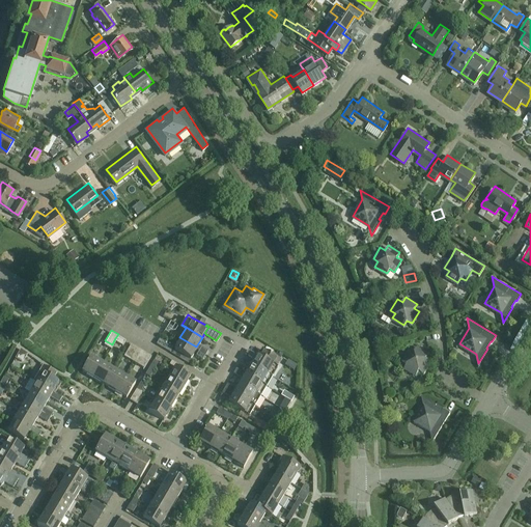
[(122,342),(126,338),(118,334),(115,338),(122,342)]
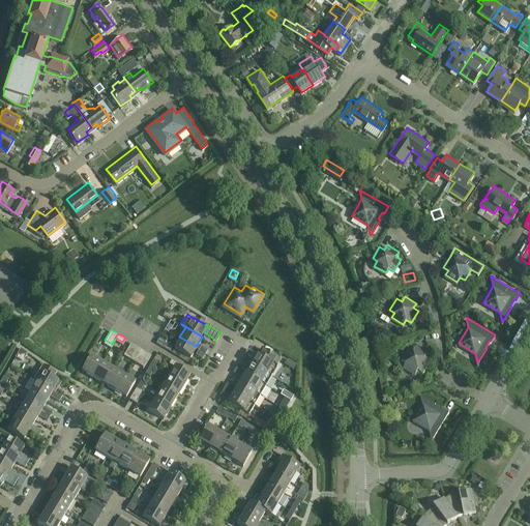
[(170,349),(172,344),(158,335),(156,341),(170,349)]
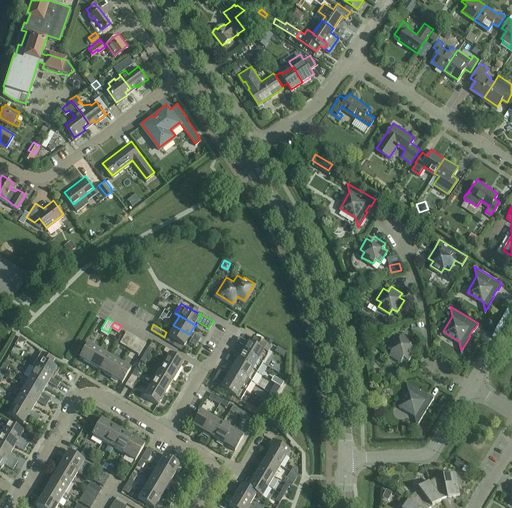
[(184,344),(189,334),(173,325),(168,334),(184,344)]
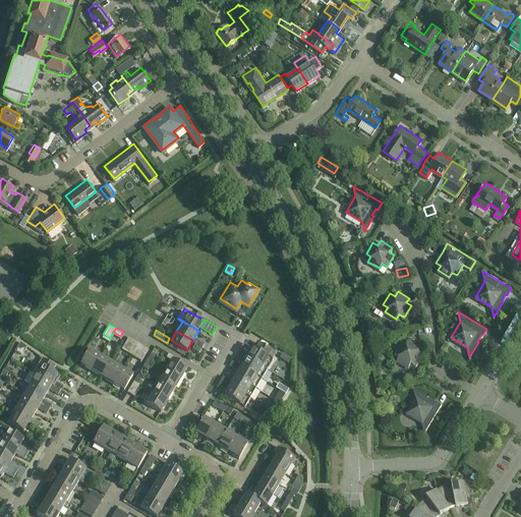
[(126,349),(133,338),(128,335),(122,346),(126,349)]
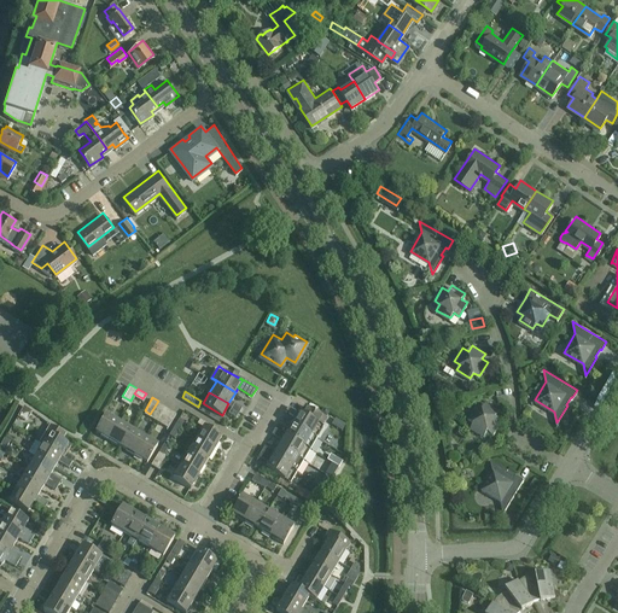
[(239,409),(243,404),(234,400),(231,404),(239,409)]
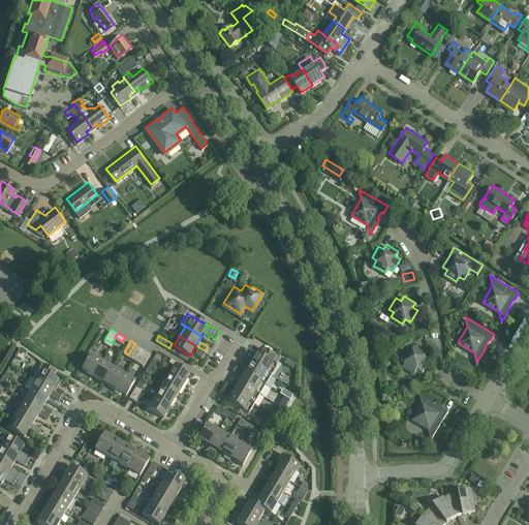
[(133,358),(141,346),(135,343),(128,354),(133,358)]
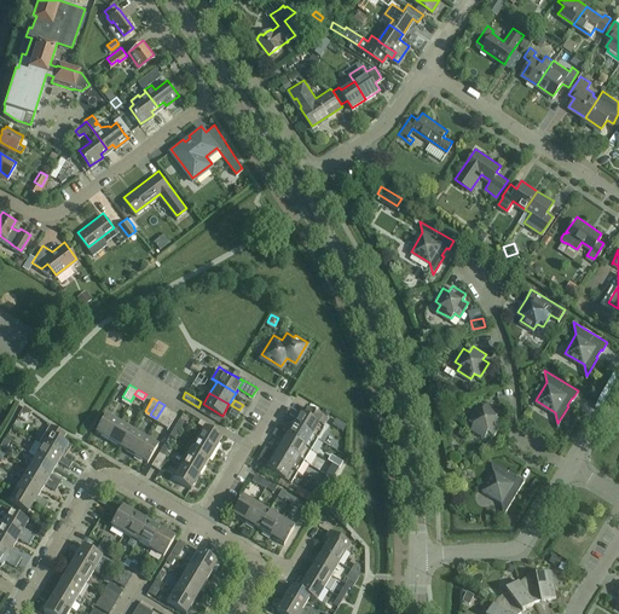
[(499,410),(486,403),(482,407),(478,404),(469,418),(475,422),(472,427),(485,435),(489,429),(493,433),(502,420),(497,416),(499,410)]
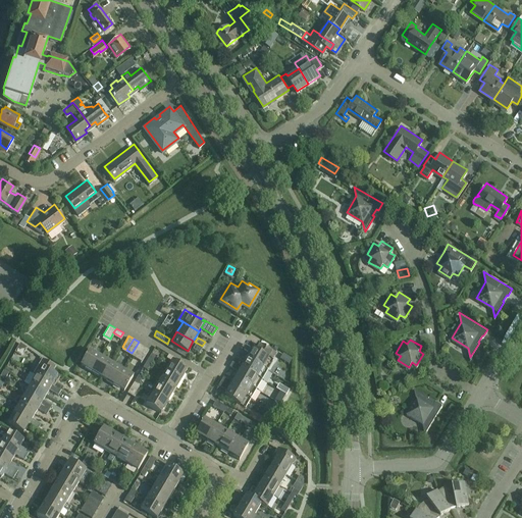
[(248,350),(251,345),(244,341),(241,346),(248,350)]
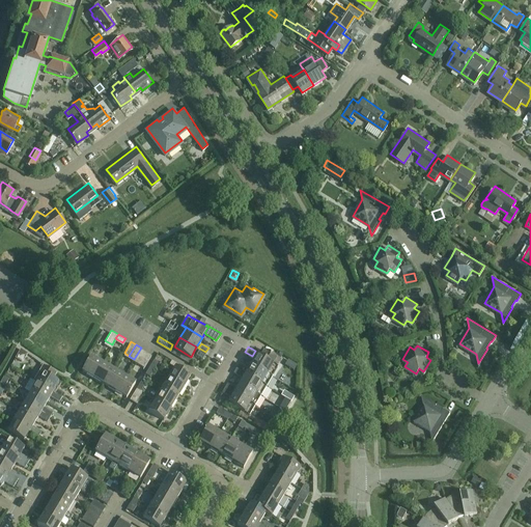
[(280,357),(272,352),(262,347),(259,353),(257,352),(251,362),(273,375),(279,364),(277,363),(280,357)]
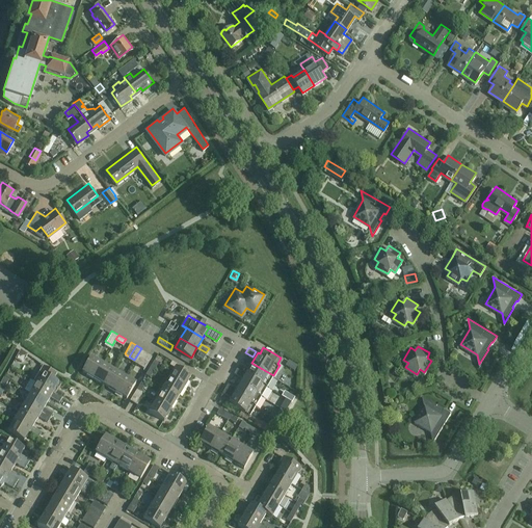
[(139,363),(147,351),(141,348),(134,360),(139,363)]
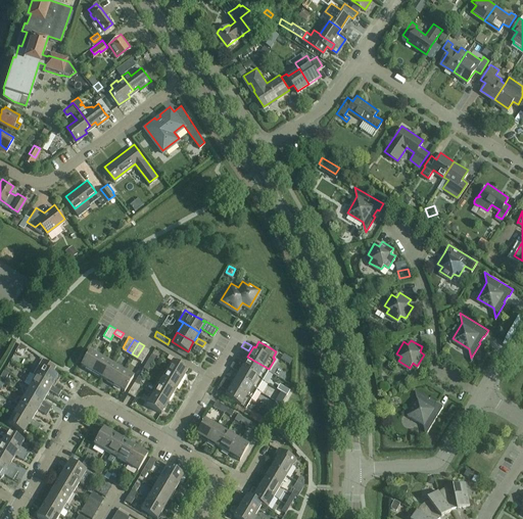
[(199,350),(202,346),(195,342),(193,346),(199,350)]
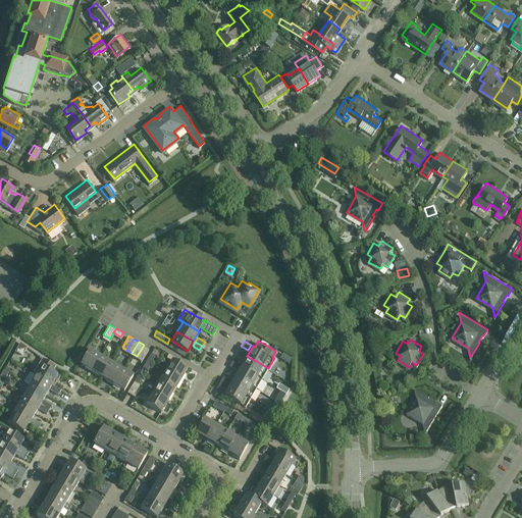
[(142,359),(149,348),(144,345),(137,356),(142,359)]
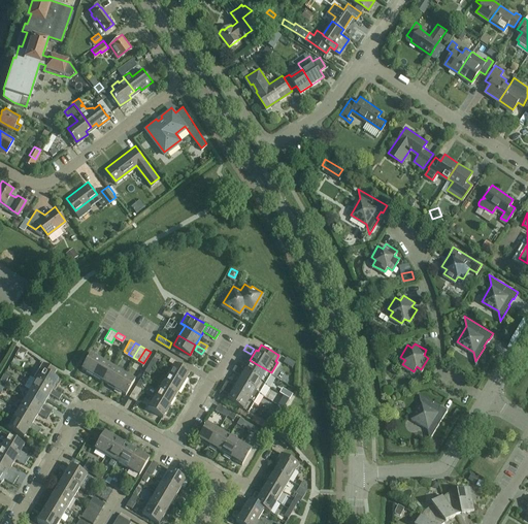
[(93,373),(102,358),(91,351),(81,366),(93,373)]
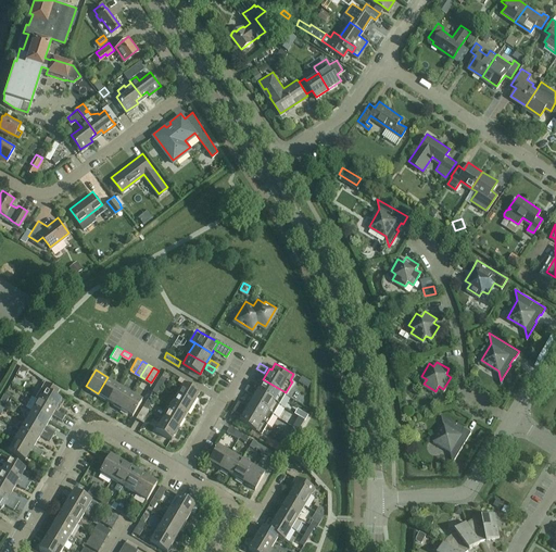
[(161,384),(165,376),(161,374),(156,381),(161,384)]
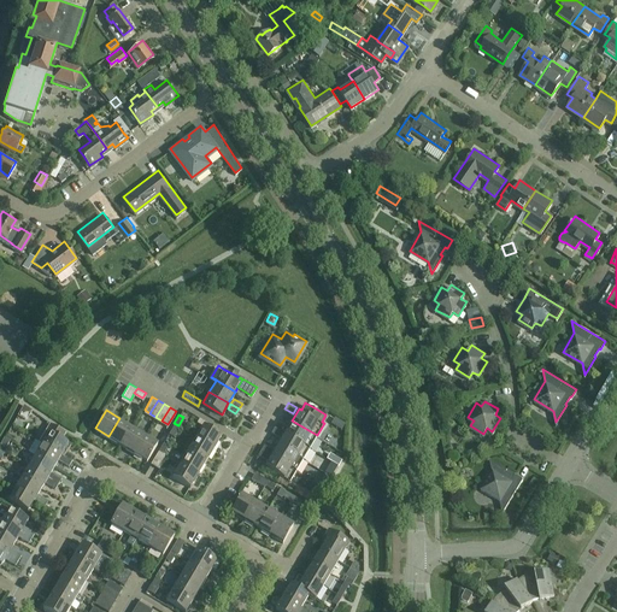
[(121,443),(131,425),(119,418),(109,436),(121,443)]
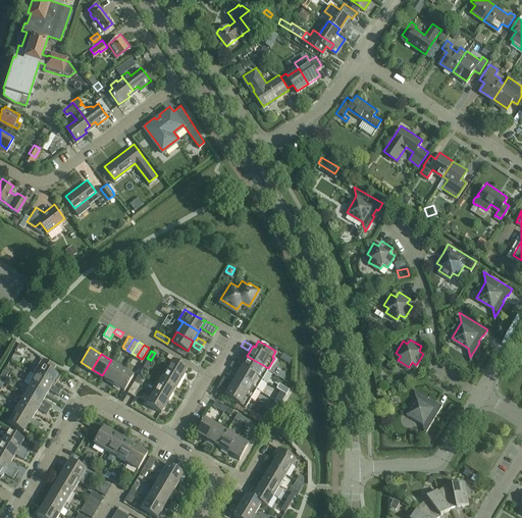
[(235,355),(232,360),(239,364),(242,359),(235,355)]
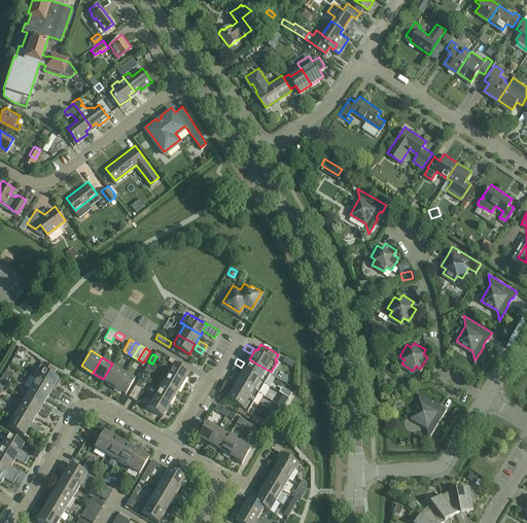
[(36,377),(51,386),(61,391),(64,387),(55,382),(58,376),(53,373),(56,368),(43,359),(33,375),(36,377)]
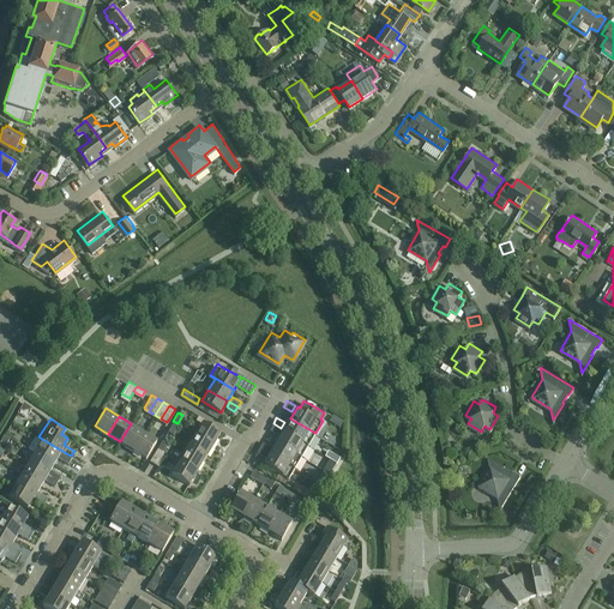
[(281,428),(284,429),(308,444),(315,433),(290,418),(287,424),(284,422),(281,428)]
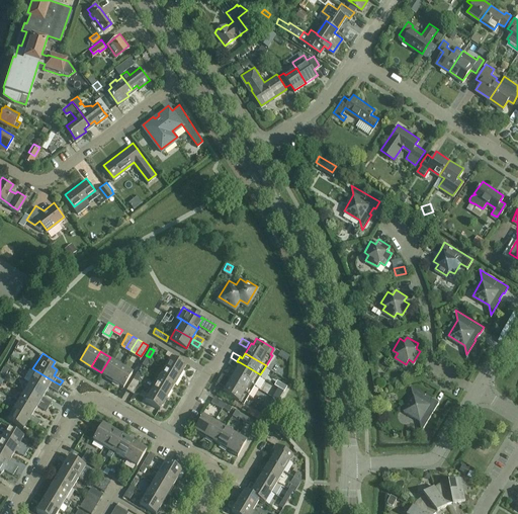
[(179,374),(185,363),(171,355),(164,366),(179,374)]
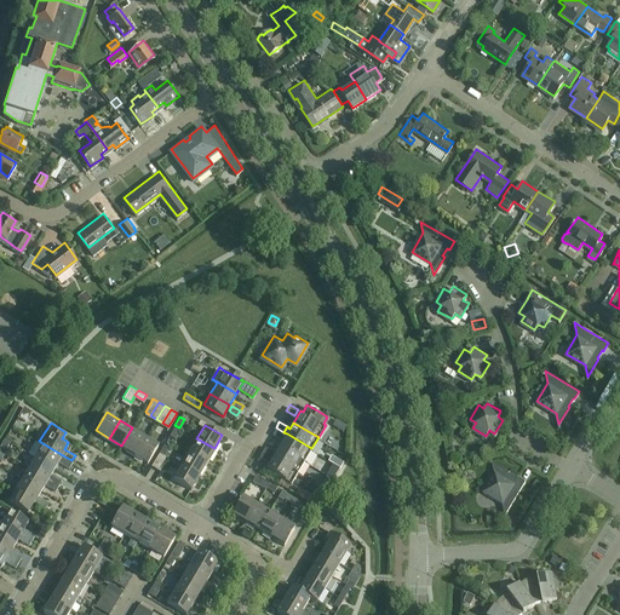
[(135,453),(145,435),(132,427),(121,446),(135,453)]
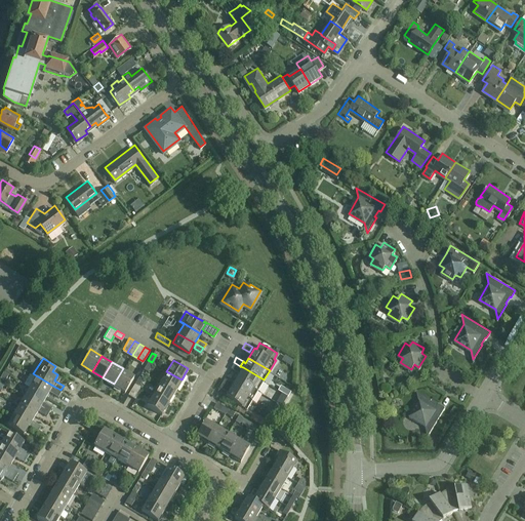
[(243,367),(240,366),(234,362),(231,366),(240,371),(237,376),(258,389),(264,379),(243,367)]
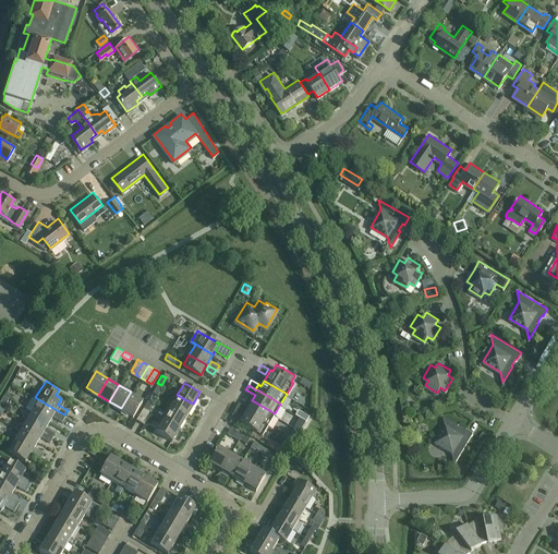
[(132,416),(138,406),(142,399),(131,392),(121,408),(132,416)]
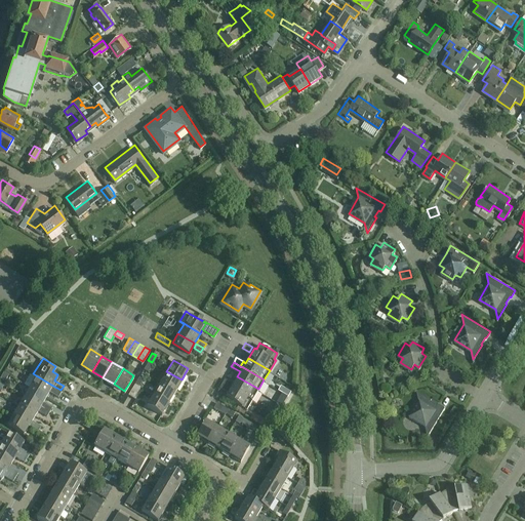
[(175,391),(182,379),(166,371),(160,382),(175,391)]
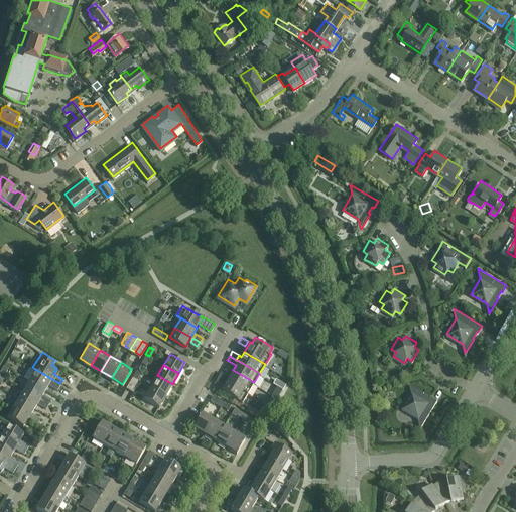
[(136,377),(137,377),(140,370),(136,368),(132,375),(136,377)]
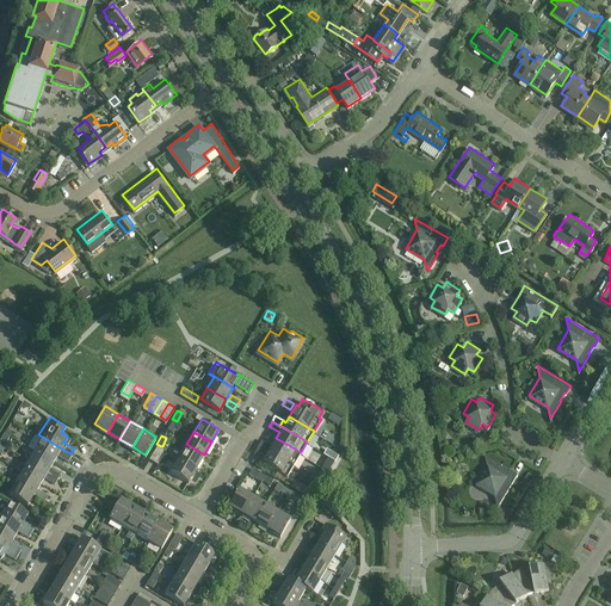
[(60,447),(42,437),(35,447),(54,458),(57,452),(67,459),(71,453),(60,447)]
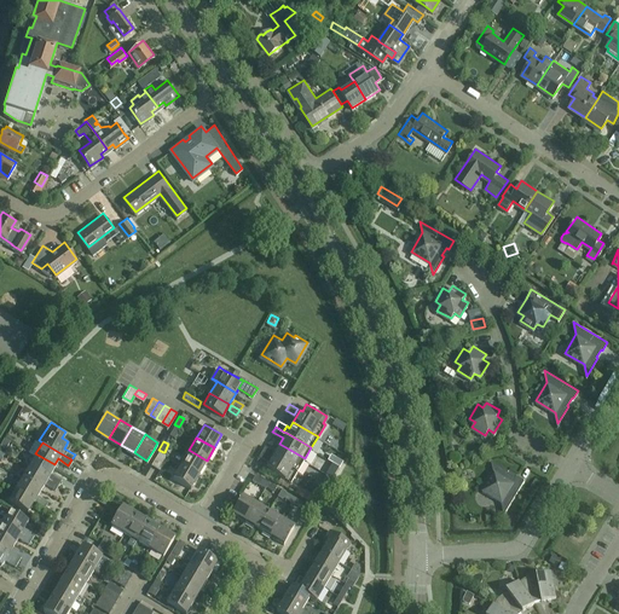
[(305,458),(279,444),(276,451),(265,444),(262,449),(298,470),(305,458)]
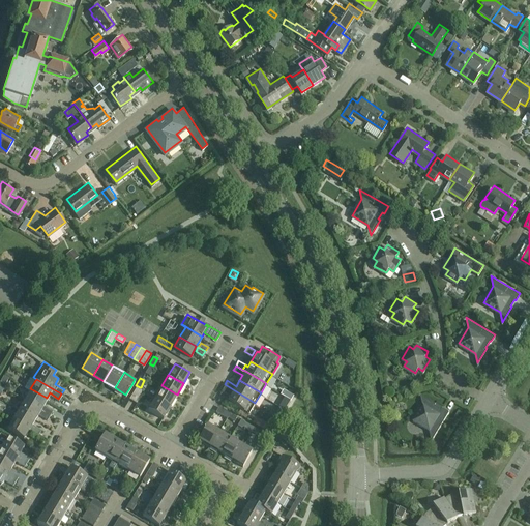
[(249,412),(255,403),(225,384),(222,389),(231,395),(228,400),(249,412)]
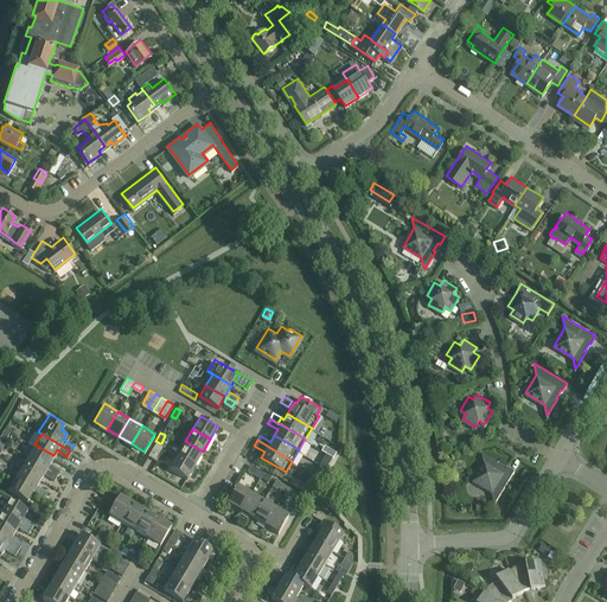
[(160,443),(155,441),(148,453),(154,456),(163,443),(161,443),(160,443)]
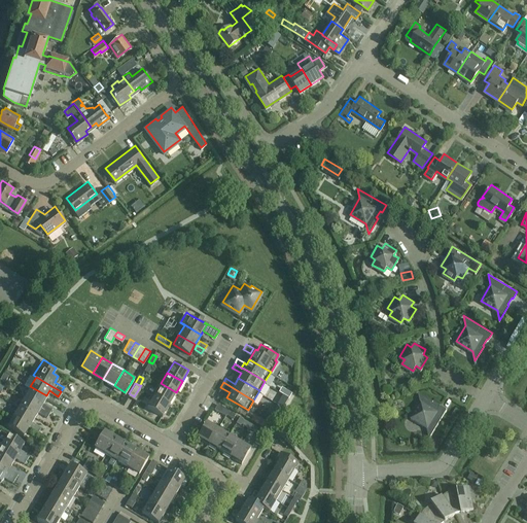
[(169,403),(176,392),(161,383),(153,394),(169,403)]
